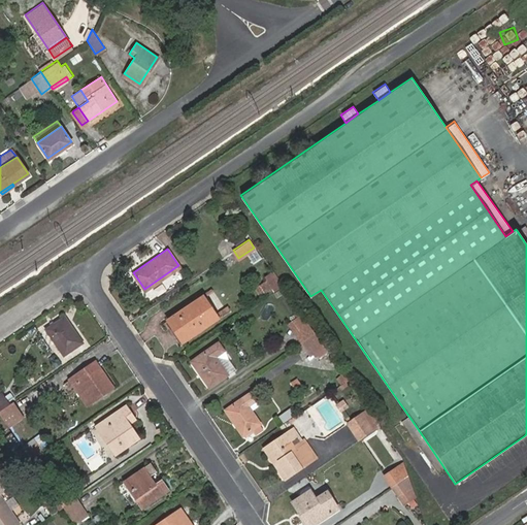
[(274,267),(263,271),(266,277),(253,283),(256,292),(280,283),(274,267)]
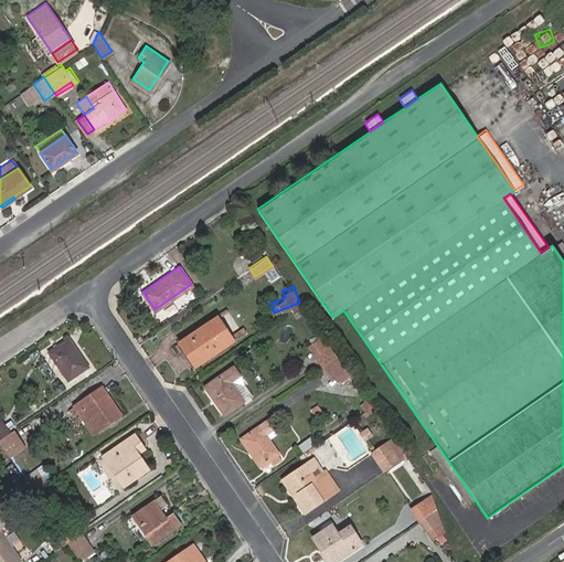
[(232,339),(216,315),(180,340),(197,363),(232,339)]
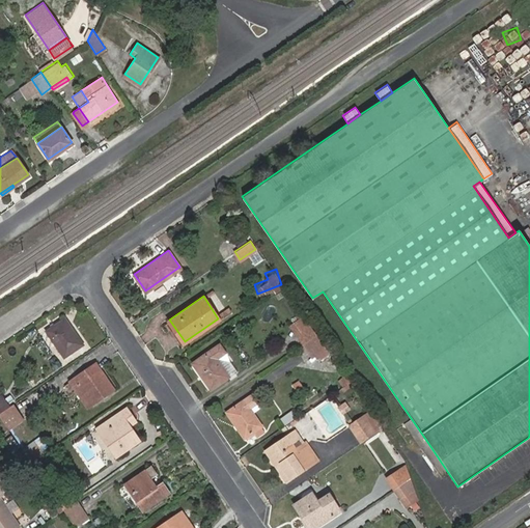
[(82,342),(64,316),(47,329),(63,354),(82,342)]
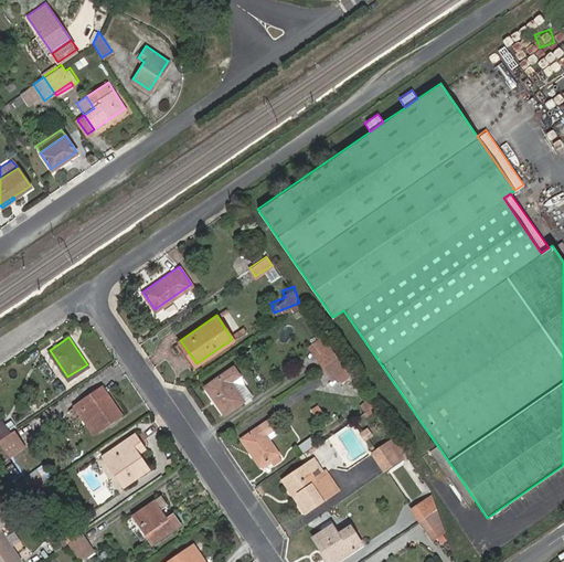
[(329,341),(315,352),(322,364),(337,353),(329,341)]
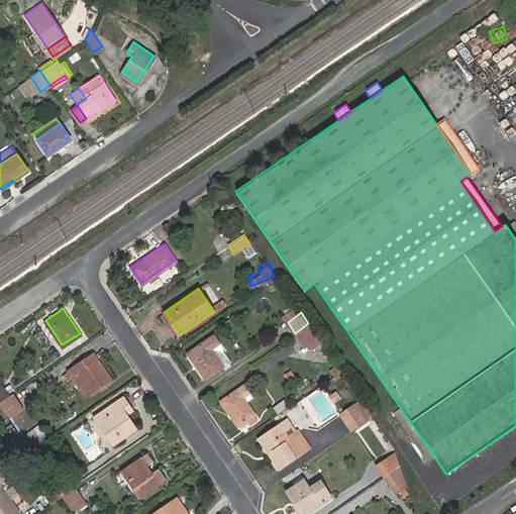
[(295,333),(304,346),(317,336),(308,323),(295,333)]
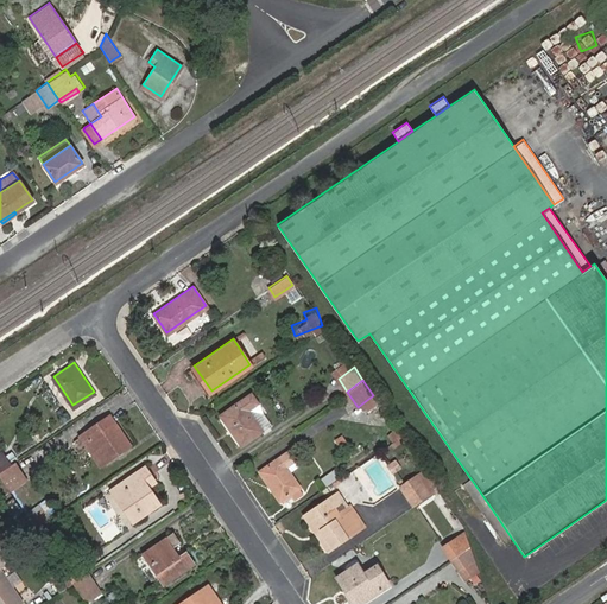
[(258,401),(251,392),(220,413),(241,443),(261,428),(247,407),(258,401)]
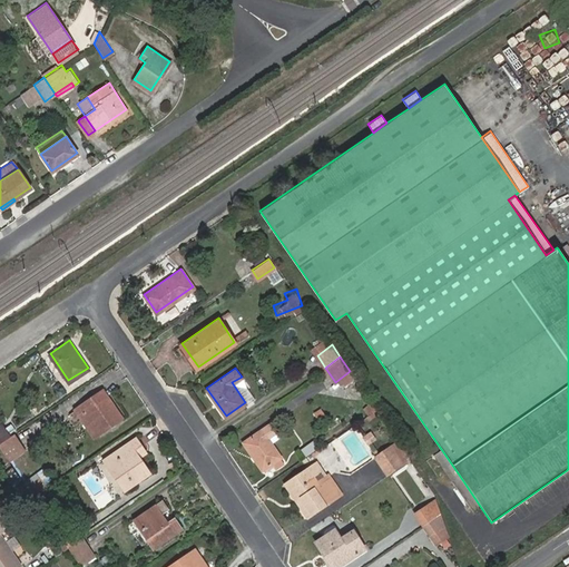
[(121,417),(102,389),(75,408),(94,434),(121,417)]
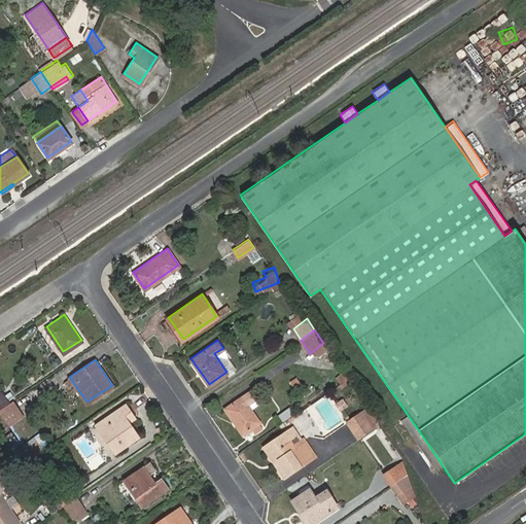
[(255,397),(250,389),(224,407),(243,432),(259,421),(247,403),(255,397)]
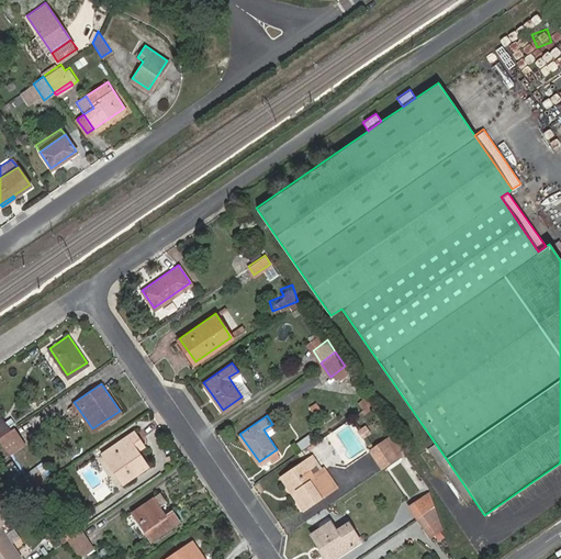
[(1,417),(0,417),(0,435),(9,429),(1,417)]
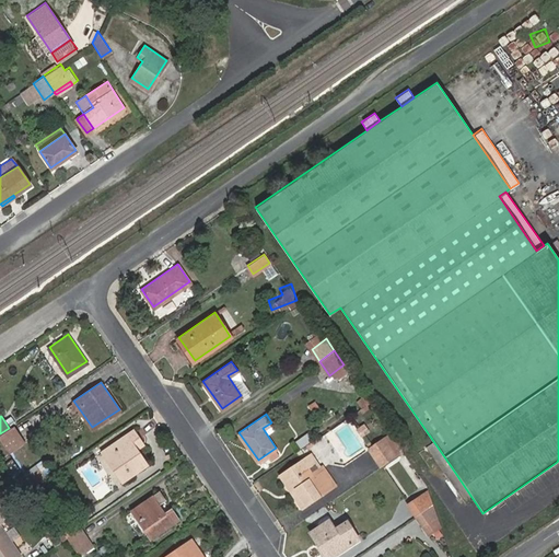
[(0,439),(9,451),(23,441),(12,425),(9,428),(0,433),(0,439)]
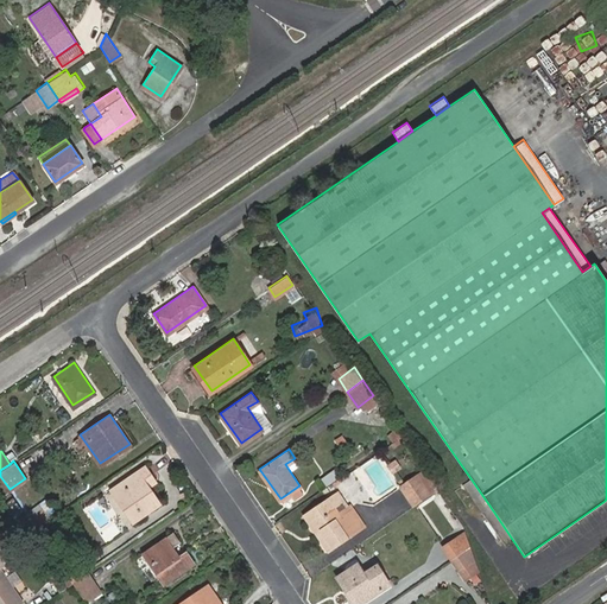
[(144,465),(111,488),(132,520),(159,502),(147,484),(155,479),(144,465)]
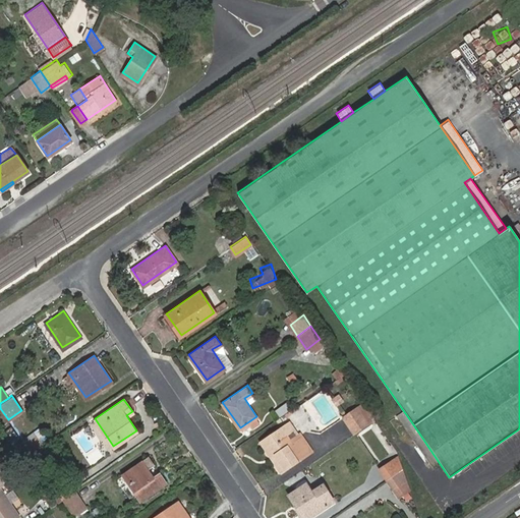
[(362,402),(351,409),(356,417),(368,409),(362,402)]
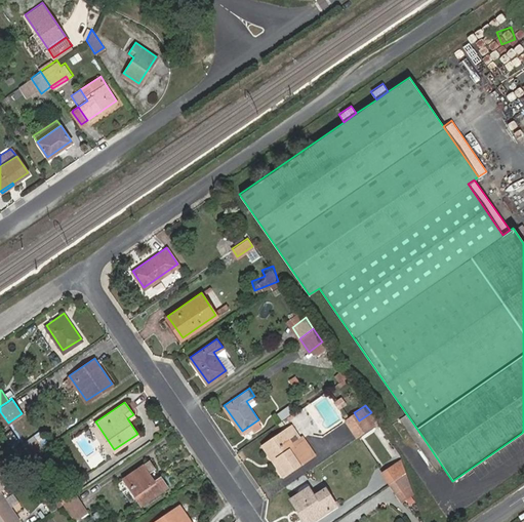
[(359,420),(365,430),(377,422),(371,412),(359,420)]
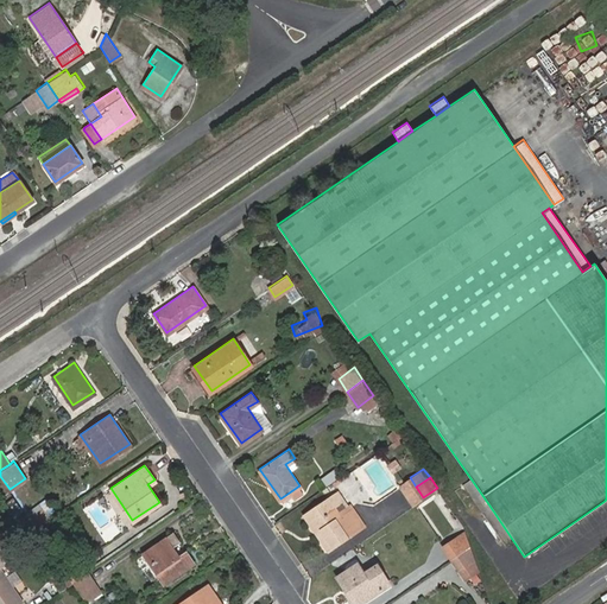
[(328,550),(362,523),(349,504),(339,512),(329,497),(309,512),(321,531),(317,533),(328,550)]
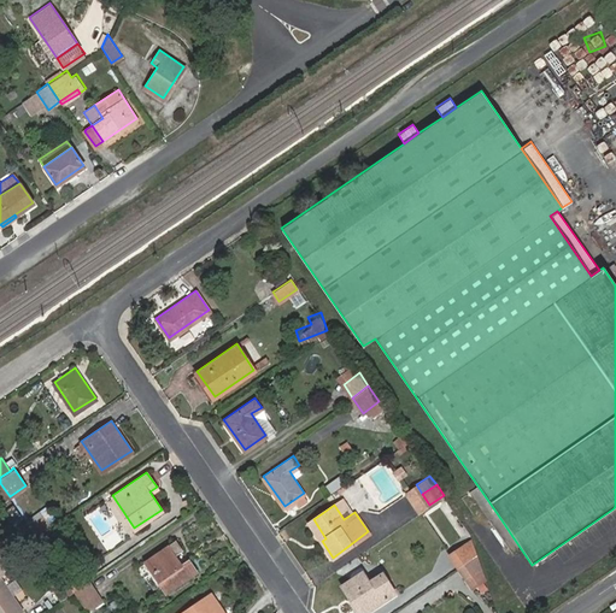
[(314,519),(309,523),(322,541),(326,538),(314,519)]
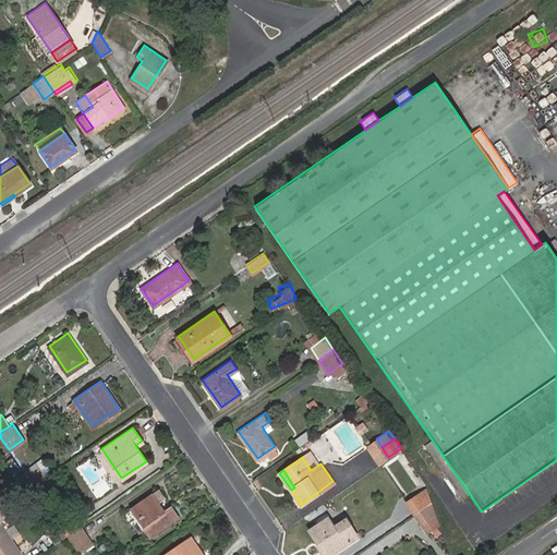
[(132,506),(150,533),(177,516),(170,506),(164,510),(150,493),(132,506)]
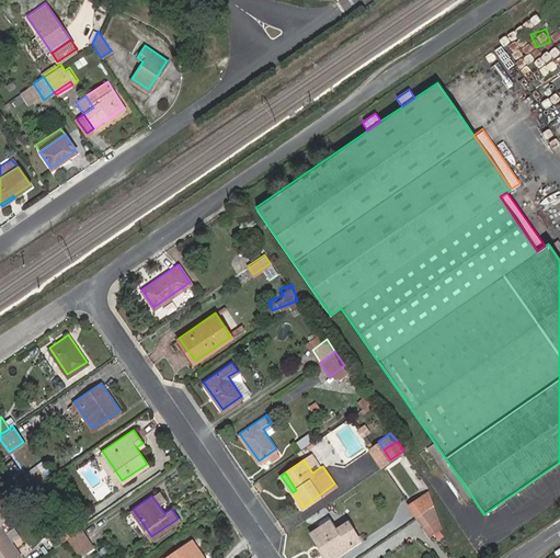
[(423,525),(435,516),(429,505),(415,515),(423,525)]
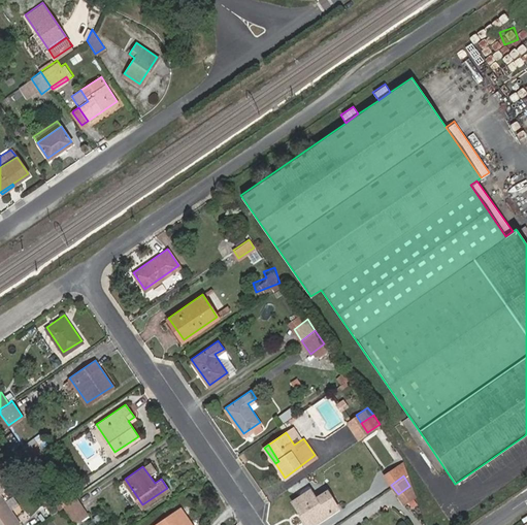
[(75,495),(67,484),(54,492),(62,504),(75,495)]
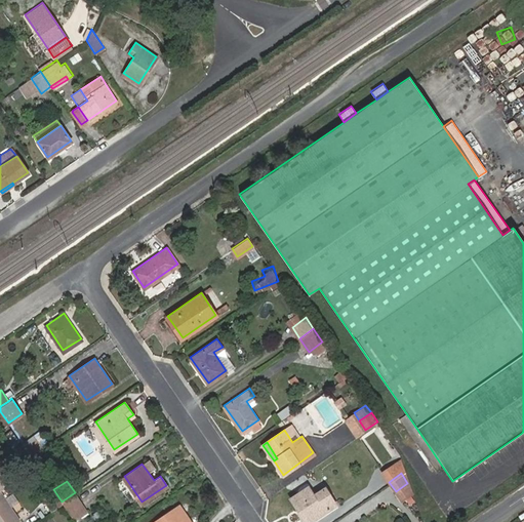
[(291,497),(307,521),(335,504),(325,488),(314,494),(309,486),(291,497)]
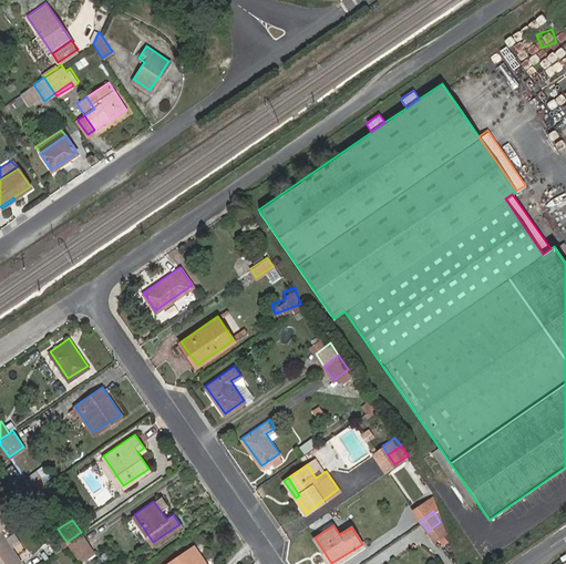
[(0,563),(14,563),(21,560),(0,529),(0,563)]
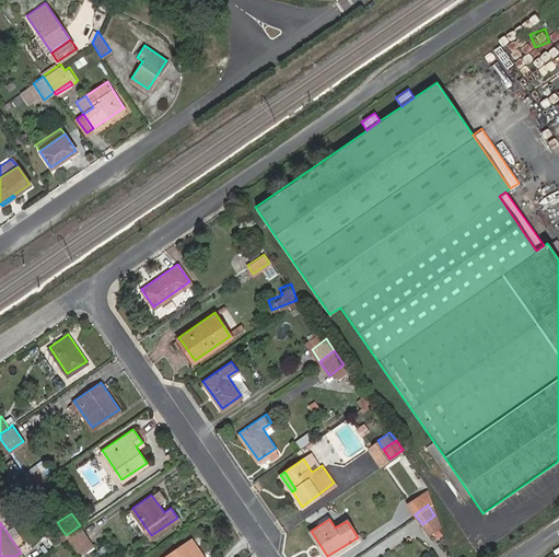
[(46,530),(55,543),(66,535),(57,522),(46,530)]
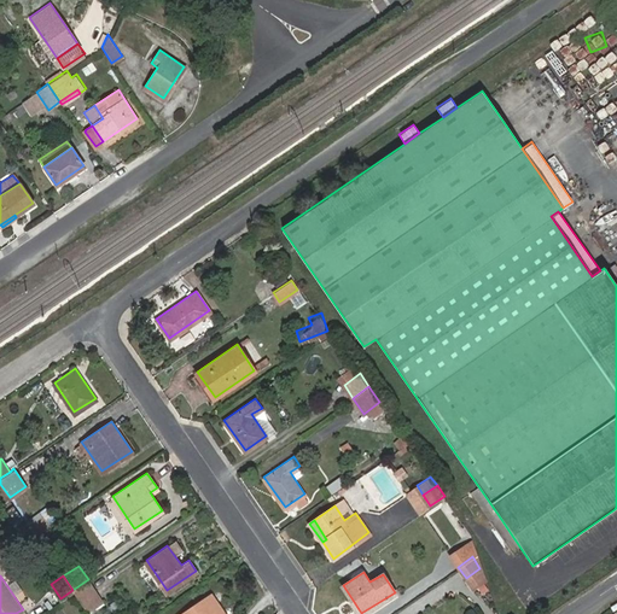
[(86,609),(102,600),(88,579),(73,590),(86,609)]
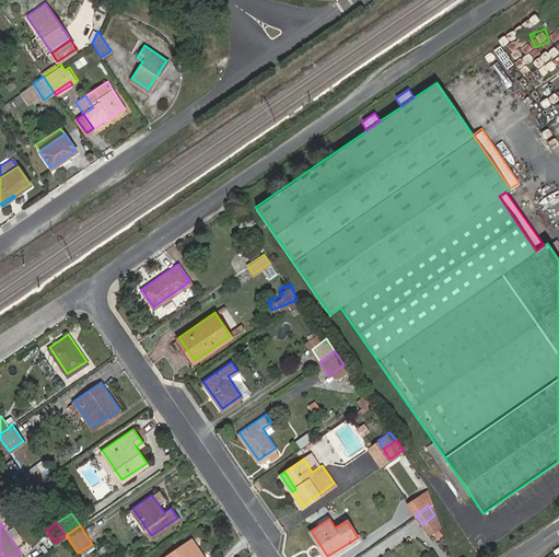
[(204,556),(190,538),(163,556),(204,556)]
